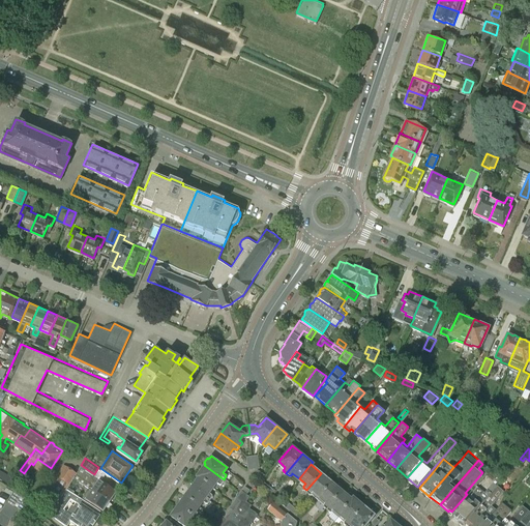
[(66,487),(74,476),(76,473),(63,465),(49,486),(50,487),(45,495),(45,496),(55,503),(66,487)]
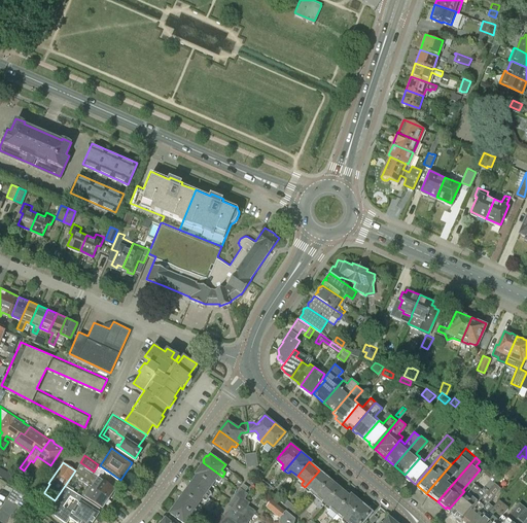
[(93,473),(94,472),(80,462),(75,471),(73,474),(79,478),(88,483),(108,497),(115,487),(93,473)]
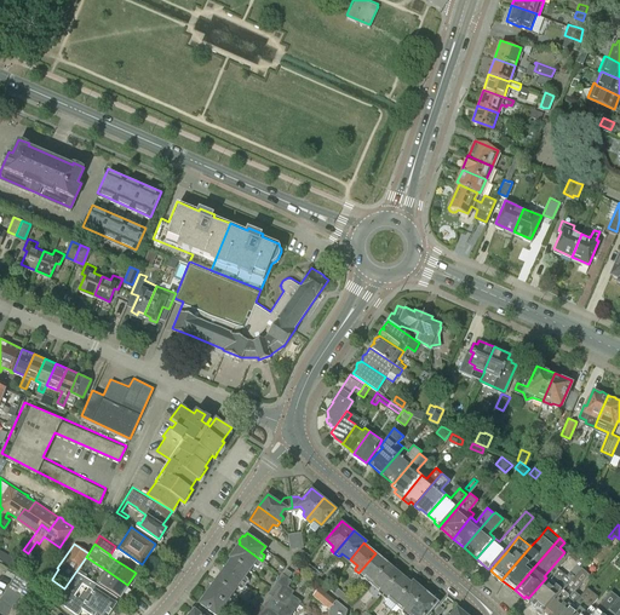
[(239,544),(237,546),(235,545),(231,551),(233,552),(230,555),(233,556),(250,568),(253,562),(257,564),(258,564),(262,561),(239,544)]
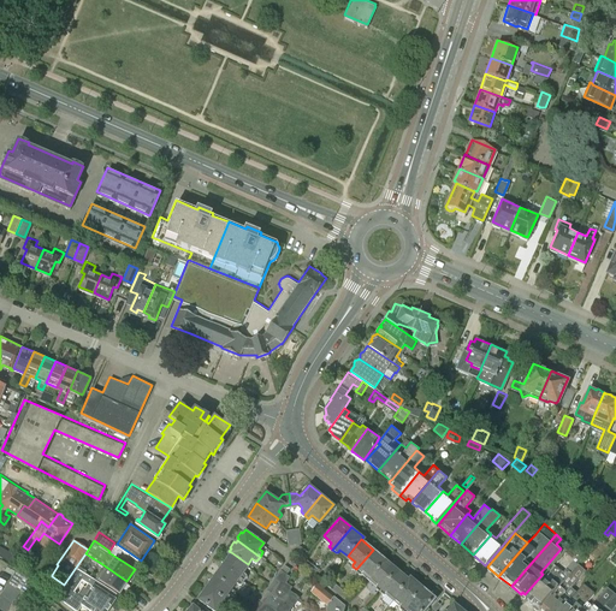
[(0,552),(12,561),(17,555),(0,543),(0,552)]
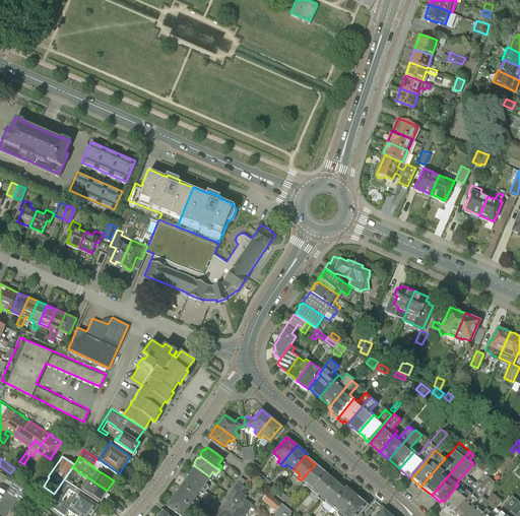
[(252,458),(250,461),(257,466),(259,464),(252,458)]
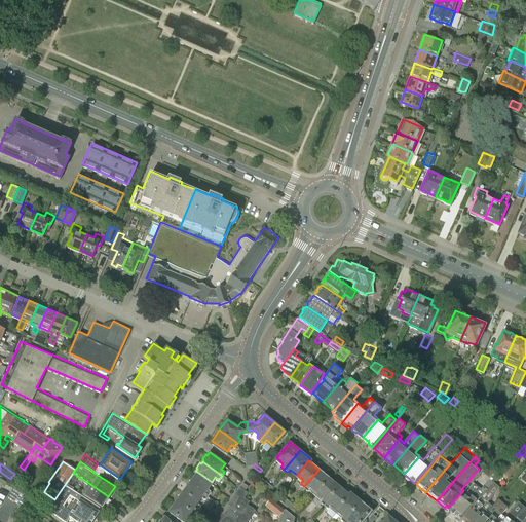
[(496,469),(492,474),(496,477),(500,472),(496,469)]
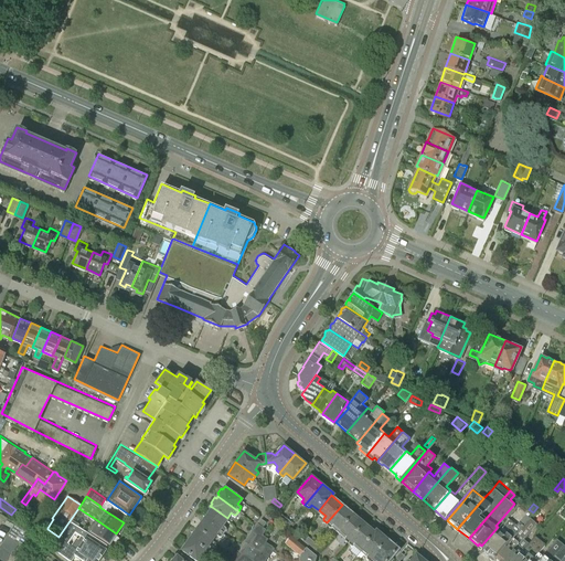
[(353,514),(342,505),(327,522),(330,526),(332,525),(333,524),(340,529),(353,514)]
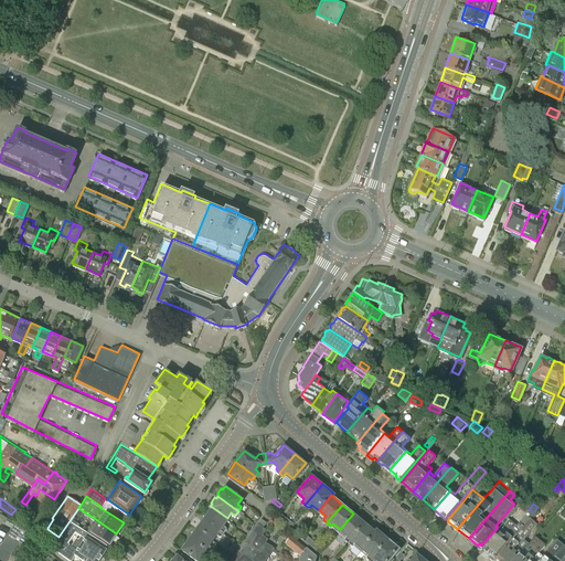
[(509,517),(499,529),(483,547),(483,548),(483,550),(488,553),(490,553),(494,557),(496,557),(528,519),(530,517),(525,512),(516,505),(507,516),(509,517)]
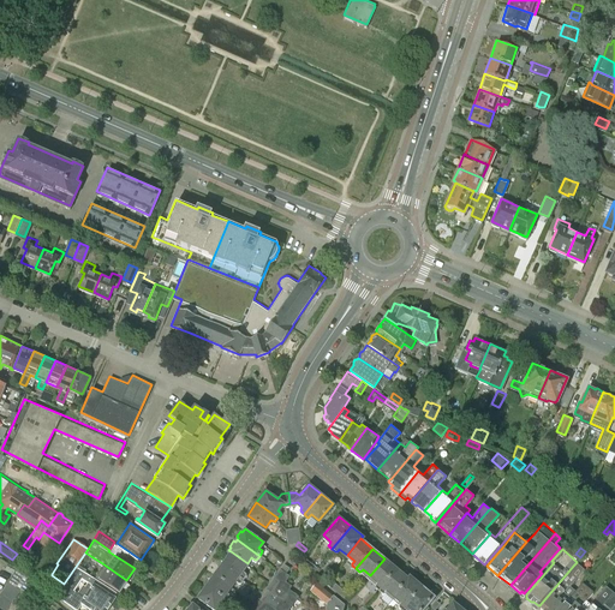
[(231,551),(222,563),(243,578),(246,573),(246,572),(243,569),(248,563),(231,551)]
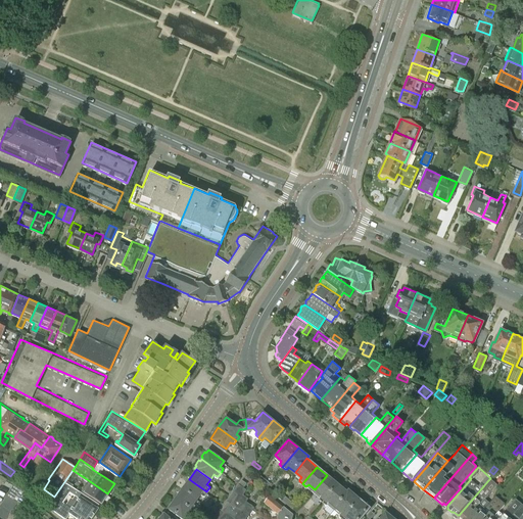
[(270,481),(257,471),(257,472),(254,474),(259,478),(258,478),(267,484),(270,481)]
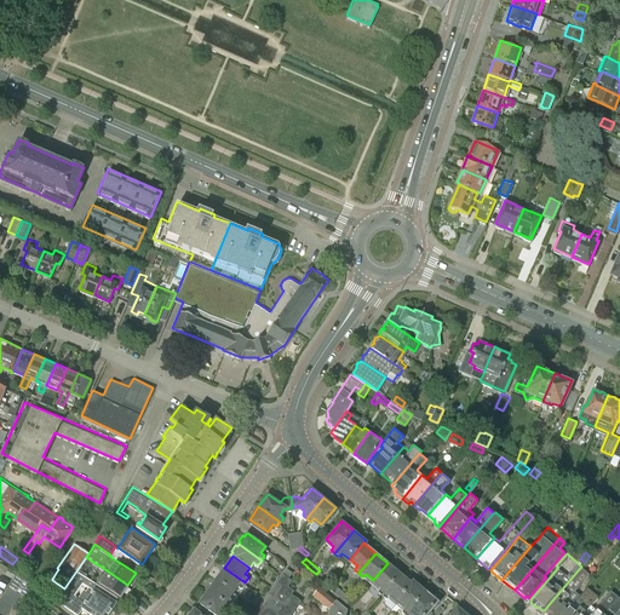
[(400,573),(388,563),(373,580),(380,586),(379,588),(379,590),(382,593),(400,573)]
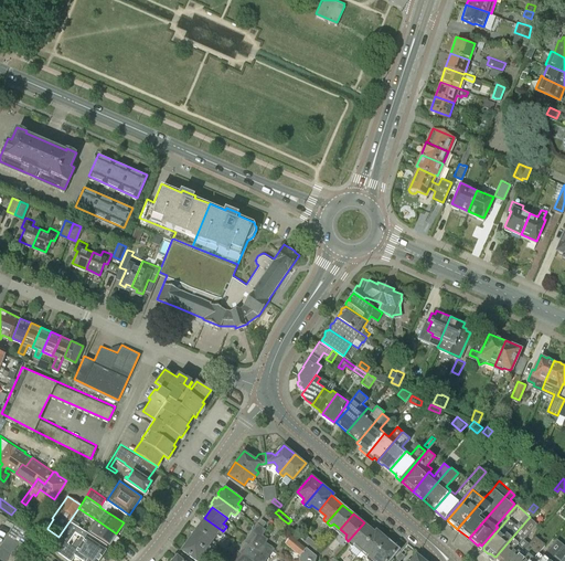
[(530,517),(528,519),(496,557),(499,560),(498,560),(510,560),(521,549),(528,541),(523,538),(536,522),(530,517)]
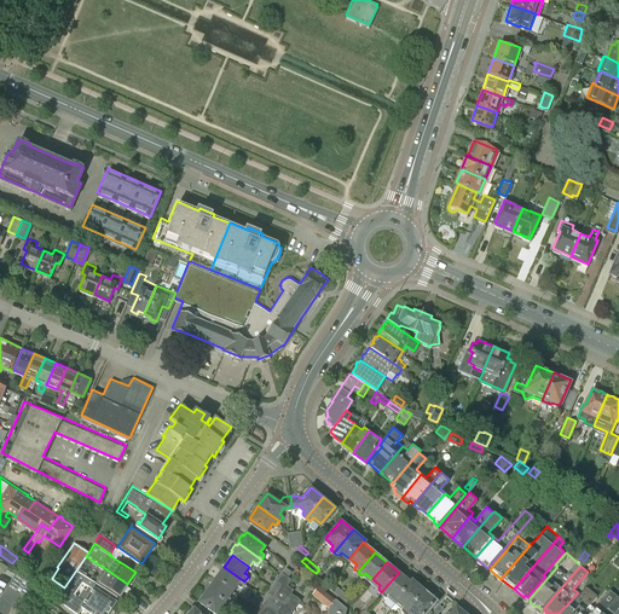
[(120,595),(127,584),(103,567),(96,578),(120,595)]
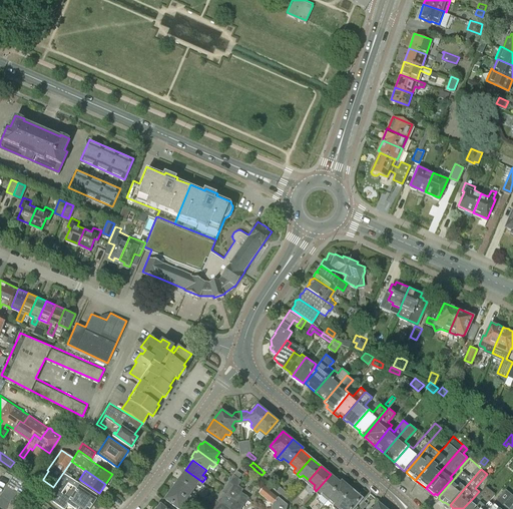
[(185,470),(179,479),(192,488),(196,483),(199,485),(200,485),(202,482),(185,470)]
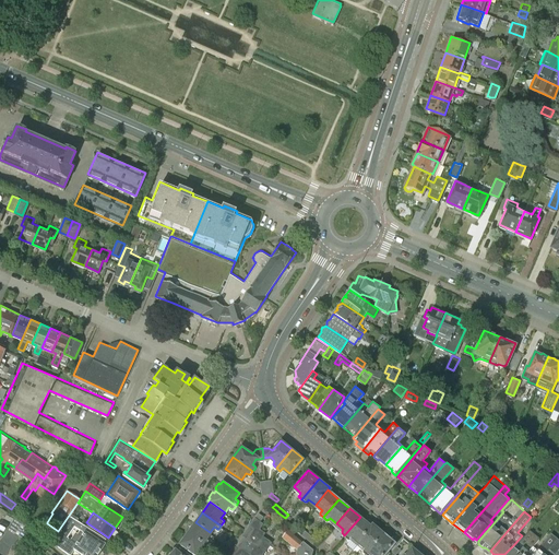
[(104,542),(107,538),(78,518),(70,514),(58,531),(52,540),(70,553),(74,547),(85,554),(96,554),(105,542),(104,542)]
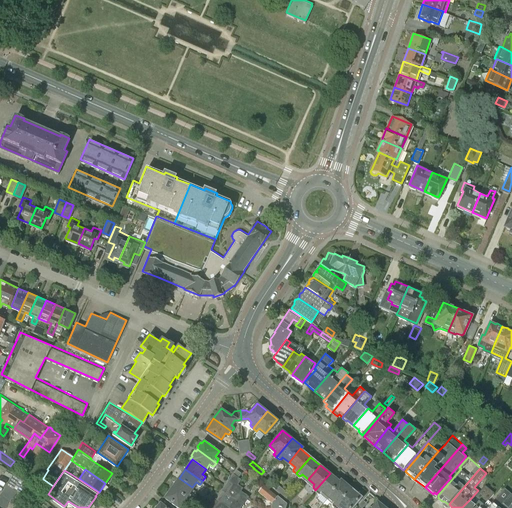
[(25,495),(33,484),(14,471),(6,483),(17,490),(25,495)]
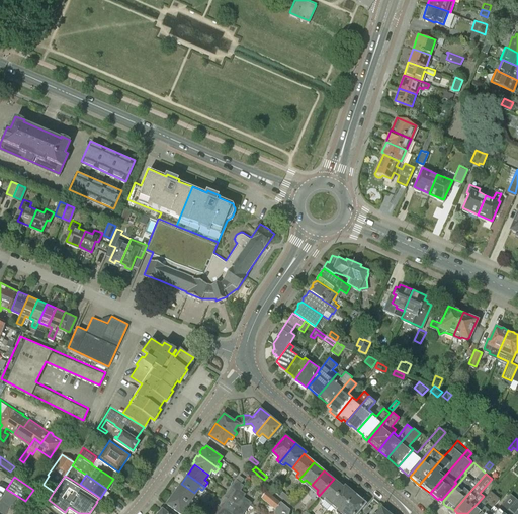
[(222,505),(219,510),(216,513),(240,513),(250,501),(242,495),(244,492),(240,489),(243,484),(240,481),(236,478),(231,485),(235,488),(232,492),(229,496),(222,505)]
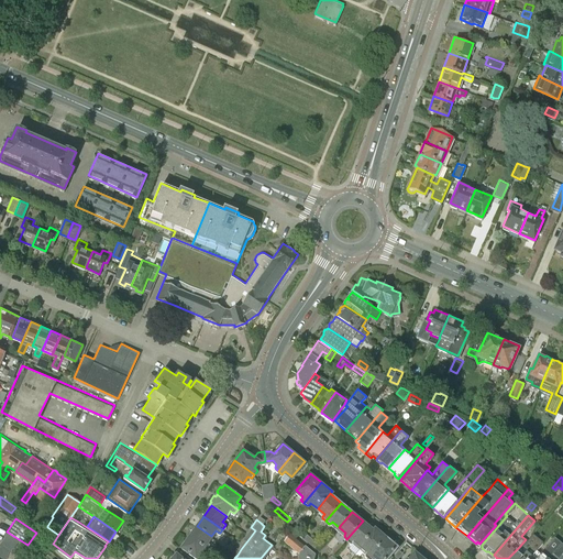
[(374,529),(363,521),(346,539),(351,543),(353,541),(354,539),(361,546),(374,530),(374,529)]
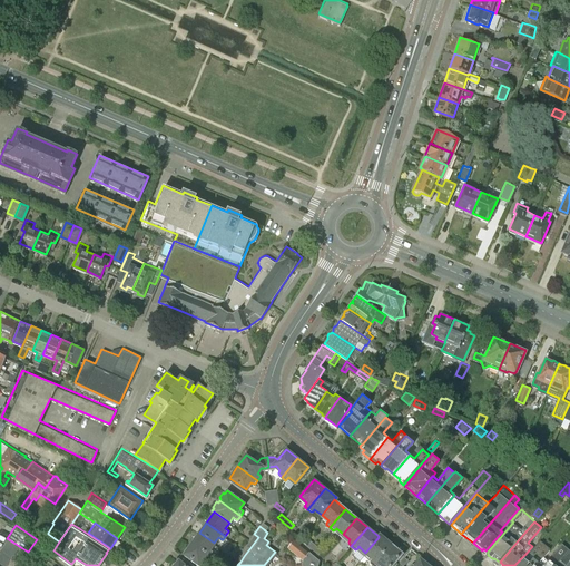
[(199,533),(192,543),(210,556),(214,552),(214,550),(210,548),(214,543),(199,533)]
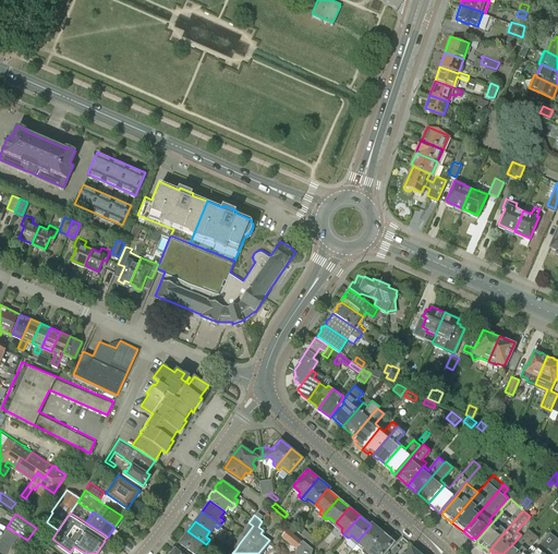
[(295,527),(301,531),(305,526),(300,521),(295,527)]
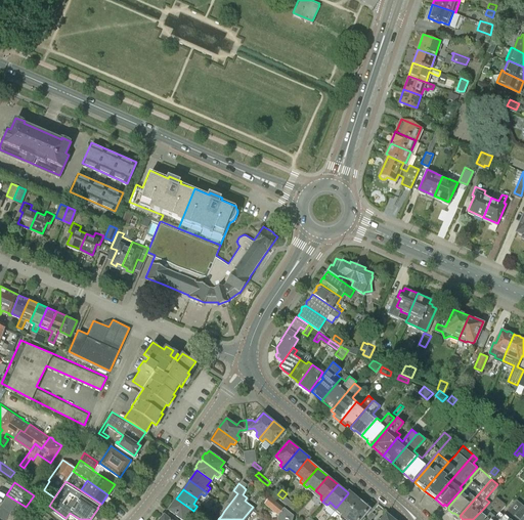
[(348,493),(336,508),(342,513),(341,514),(340,516),(343,519),(359,500),(349,491),(348,492),(348,493)]
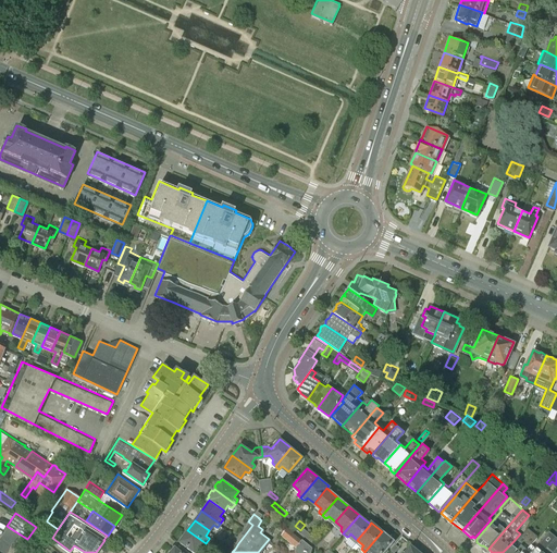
[(11,543),(19,533),(7,526),(1,535),(11,543)]
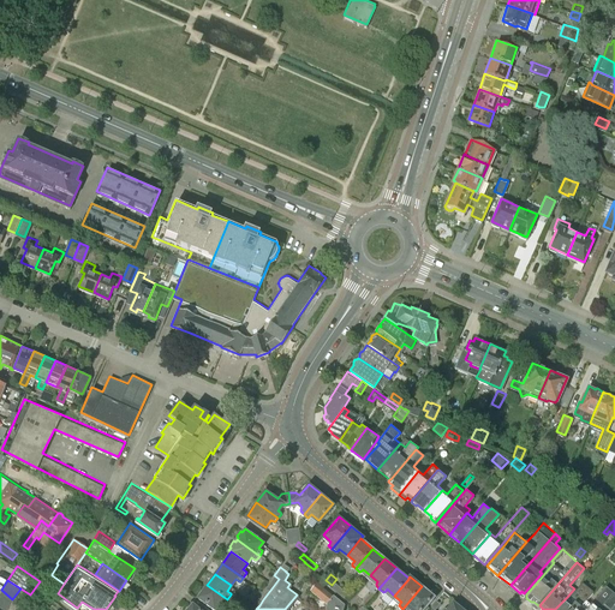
[(333,593),(322,585),(317,580),(310,587),(328,602),(327,605),(305,609),(304,609),(341,609),(344,603),(333,593)]
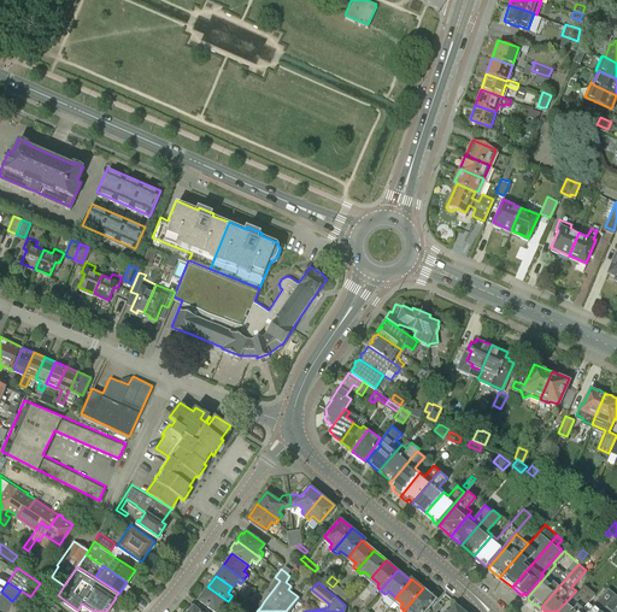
[(582,607),(577,611),(598,611),(606,604),(616,592),(609,586),(593,604),(588,610),(583,606),(582,607)]
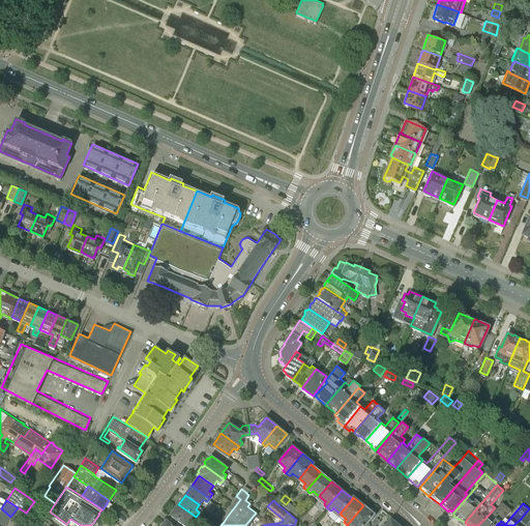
[(171,514),(185,524),(189,518),(192,520),(194,520),(196,517),(178,504),(171,514)]
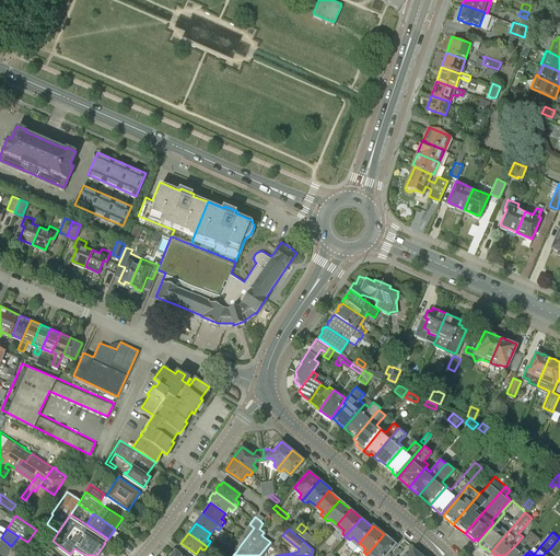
[(384,555),(395,543),(384,534),(366,555),(368,555),(372,555),(373,555),(374,555),(384,555)]
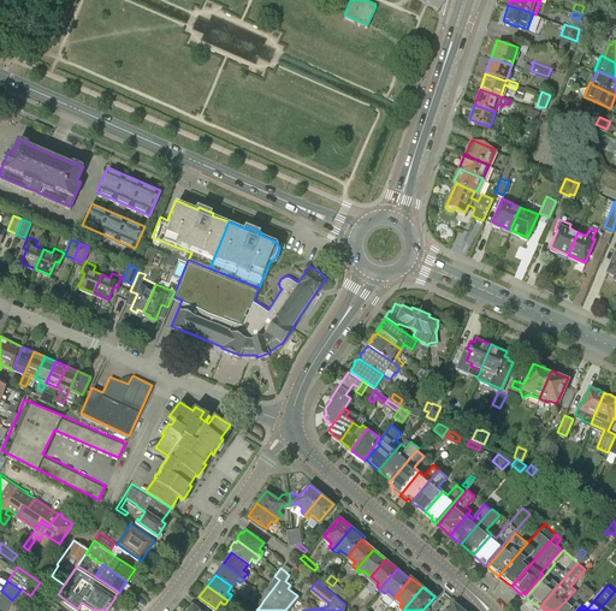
[(0,599),(7,606),(12,600),(1,591),(0,592),(0,599)]
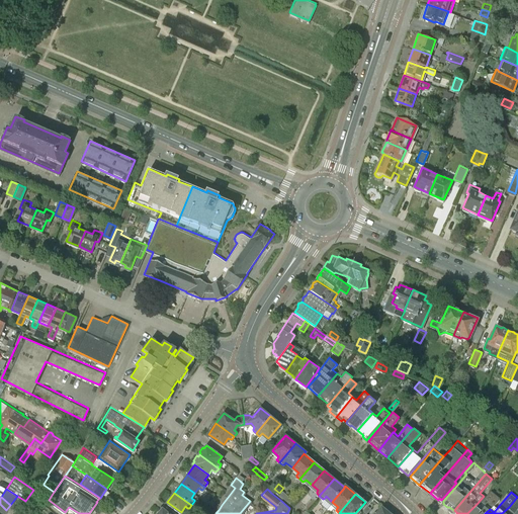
[(509,507),(502,513),(512,513),(514,512),(517,507),(517,498),(517,497),(509,507)]
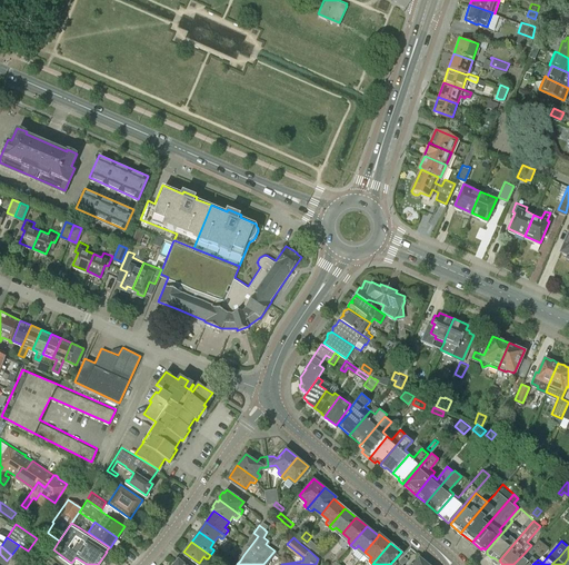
[(531,557),(526,553),(525,553),(513,564),(532,564),(537,561),(531,556),(531,557)]
